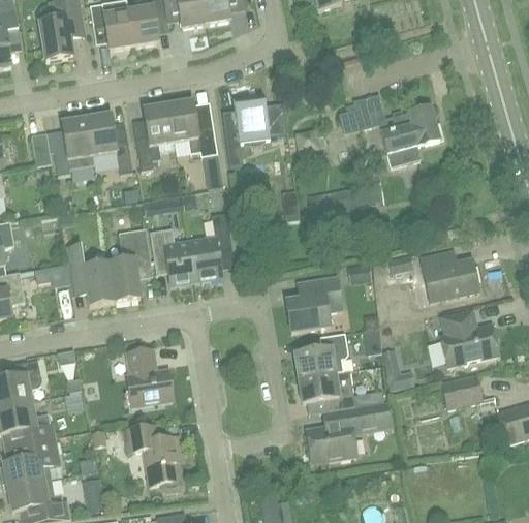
[(0,0),(0,66),(11,65),(5,32),(18,30),(12,0),(0,0)]
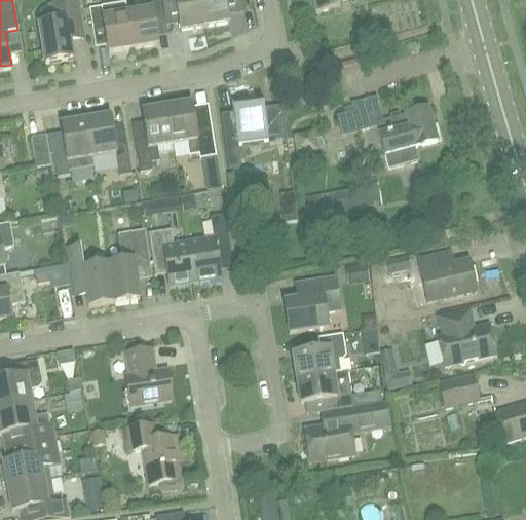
[(48,1),(49,4),(42,5),(37,11),(39,21),(45,59),(72,54),(68,27),(81,25),(78,0),(54,0),(48,1)]
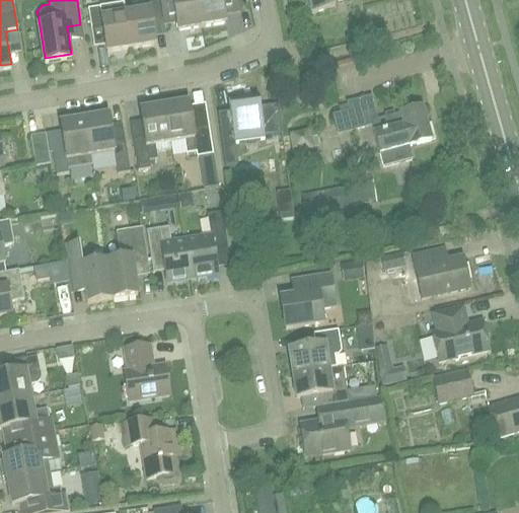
[(131,45),(125,9),(123,0),(116,0),(87,4),(90,24),(102,22),(106,49),(131,45)]
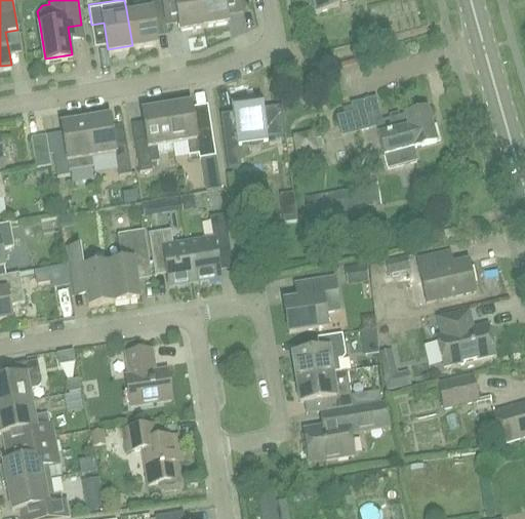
[(164,12),(162,4),(161,0),(149,0),(150,5),(126,9),(132,45),(156,41),(152,14),(164,12)]
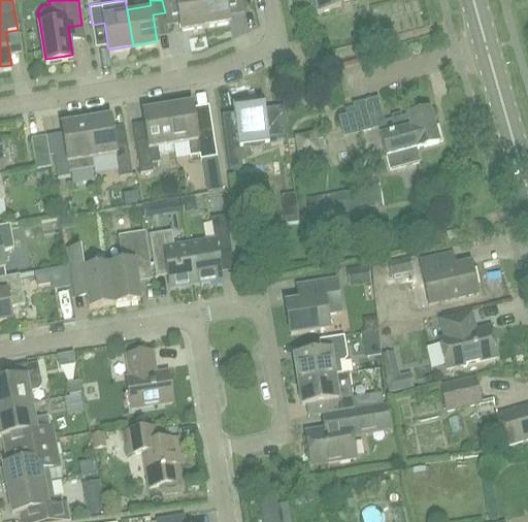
[(204,23),(200,0),(162,0),(163,4),(176,2),(179,27),(204,23)]
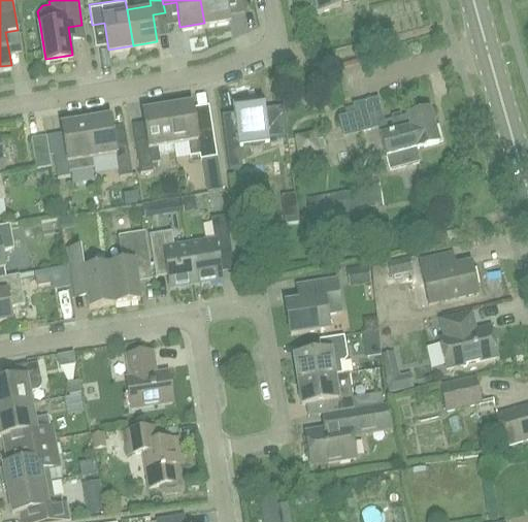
[(200,0),(204,23),(229,20),(226,0),(200,0)]
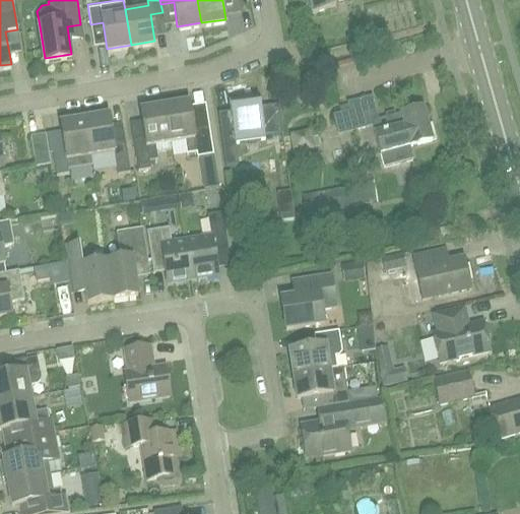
[(310,0),(312,8),(334,3),(333,0),(310,0)]
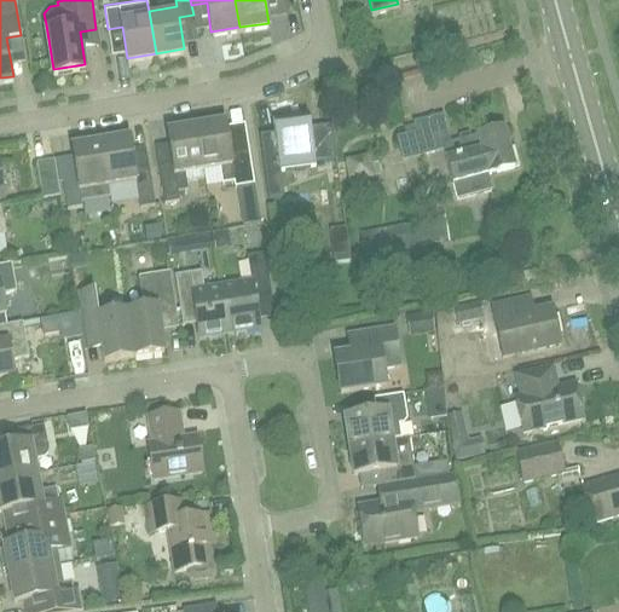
[(277,154),(262,156),(267,194),(282,192),(278,167),(314,161),(313,159),(335,155),(330,121),(308,125),(307,110),(271,115),(277,154)]
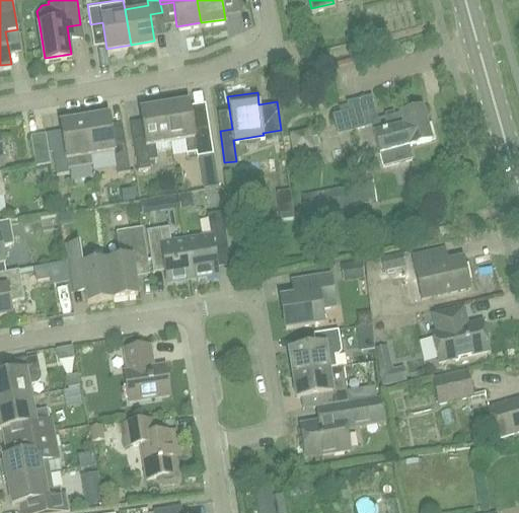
[(346,98),(348,106),(331,111),(338,131),(371,122),(378,149),(383,162),(412,154),(409,142),(430,136),(421,103),(399,108),(399,110),(376,116),(370,92),(346,98)]
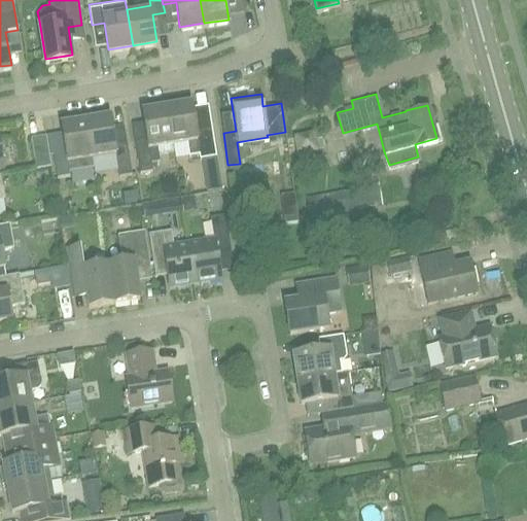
[(190,100),(166,104),(172,140),(186,138),(188,152),(199,150),(199,155),(216,152),(211,124),(195,127),(190,100)]
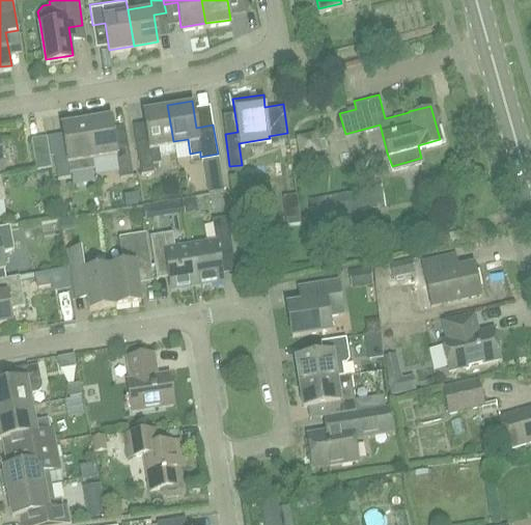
[(173,141),(167,105),(143,109),(147,136),(135,138),(140,170),(154,168),(151,160),(160,159),(158,144),(173,141)]
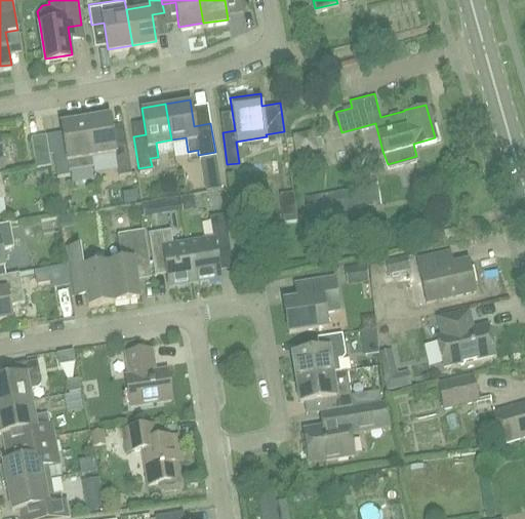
[(109,113),(84,117),(90,153),(115,149),(118,171),(130,169),(125,137),(113,140),(109,113)]
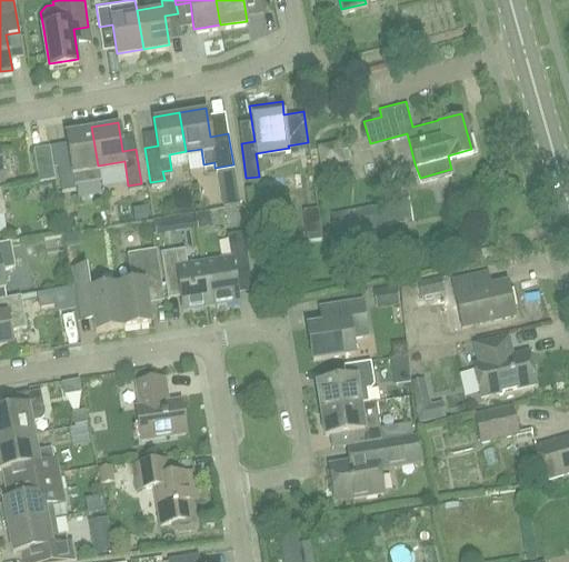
[(98,166),(91,127),(66,130),(70,160),(57,162),(61,187),(75,184),(73,178),(99,173),(98,166)]
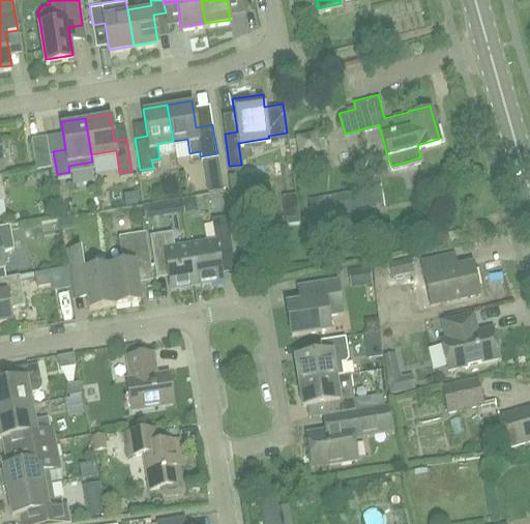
[(36,166),(51,163),(46,133),(31,135),(36,166)]
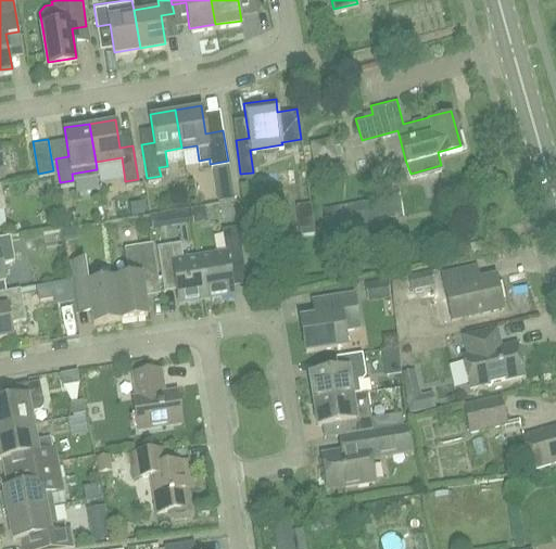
[(391,213),(390,203),(388,192),(333,203),(323,205),(327,226),(391,213)]
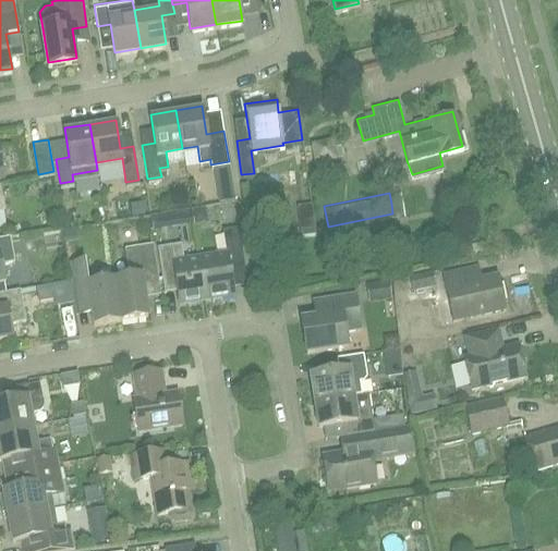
[(226,249),(198,255),(205,295),(233,291),(229,265),(244,262),(238,223),(222,227),(226,249)]
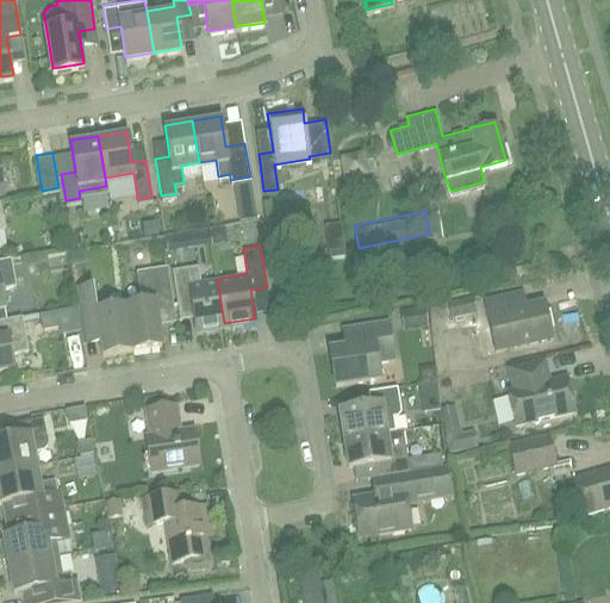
[(0,305),(4,305),(0,285),(16,281),(10,254),(0,256),(0,305)]
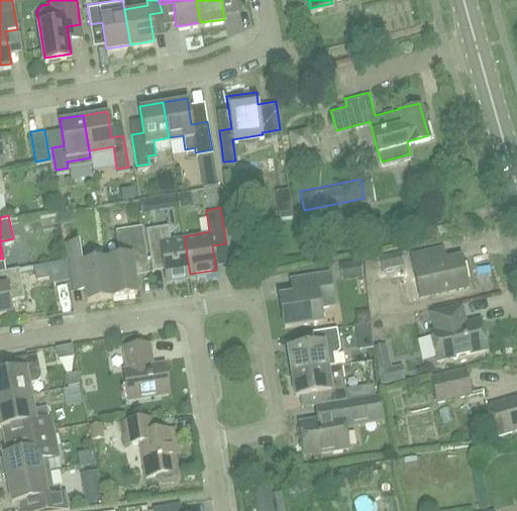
[(190,274),(184,236),(170,238),(168,222),(145,226),(149,253),(162,251),(166,278),(190,274)]
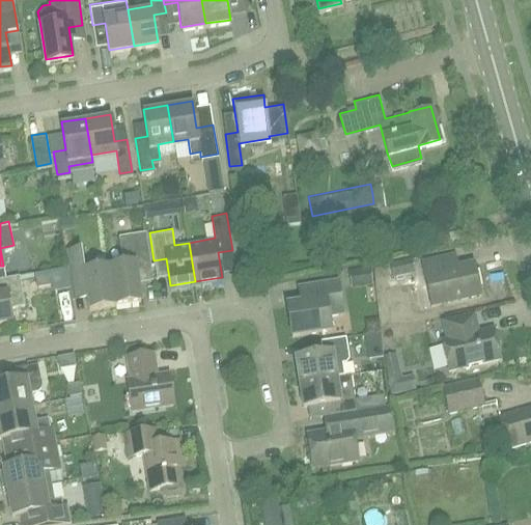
[(122,260),(108,263),(114,302),(140,298),(136,274),(151,271),(145,229),(118,233),(122,260)]
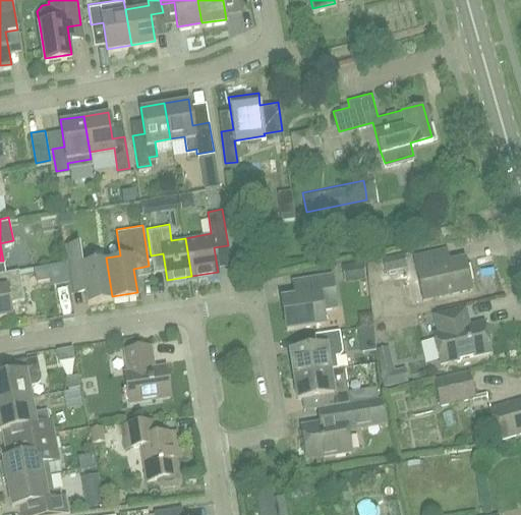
[(80,246),(78,228),(66,229),(69,248),(80,246)]
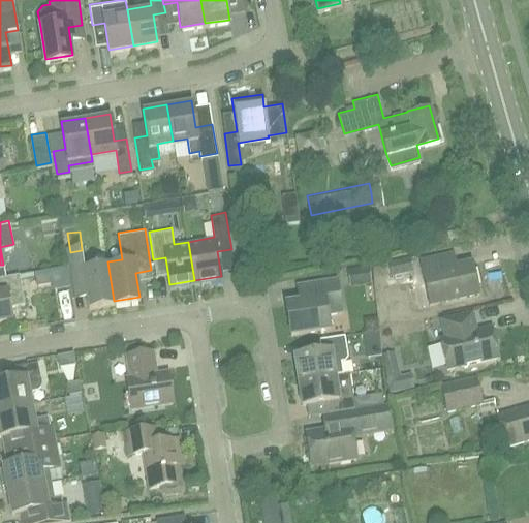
[(429,301),(477,289),(471,259),(448,264),(445,250),(418,256),(429,301)]
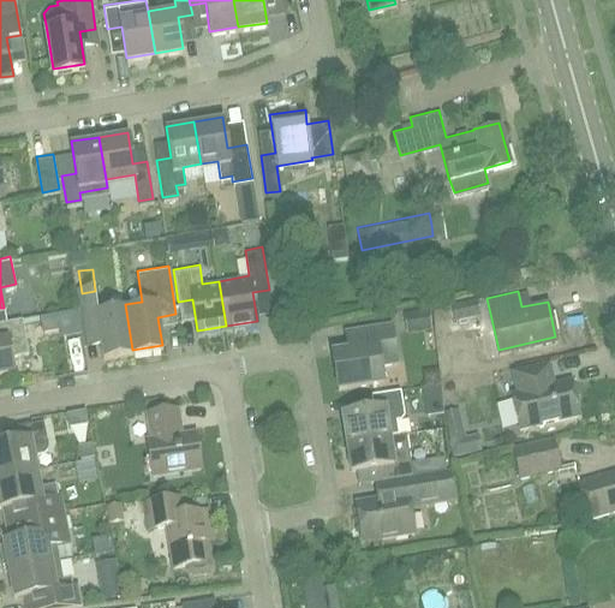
[(132,350),(125,304),(96,309),(94,294),(76,298),(81,326),(97,323),(102,355),(132,350)]
